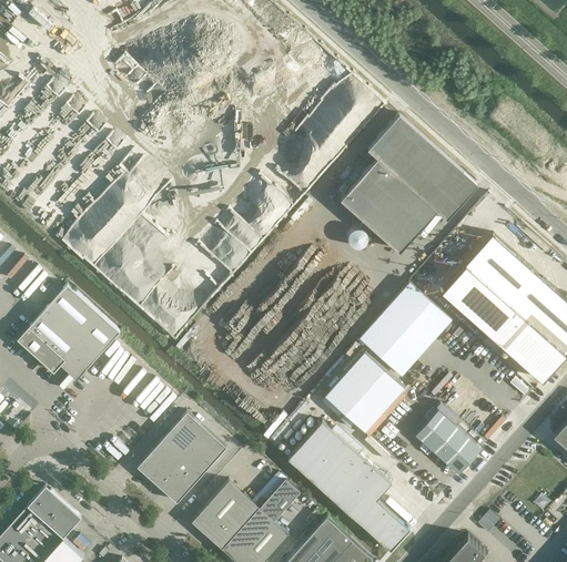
[(123,71),(117,73),(120,82),(133,77),(129,65),(122,68),(123,71)]
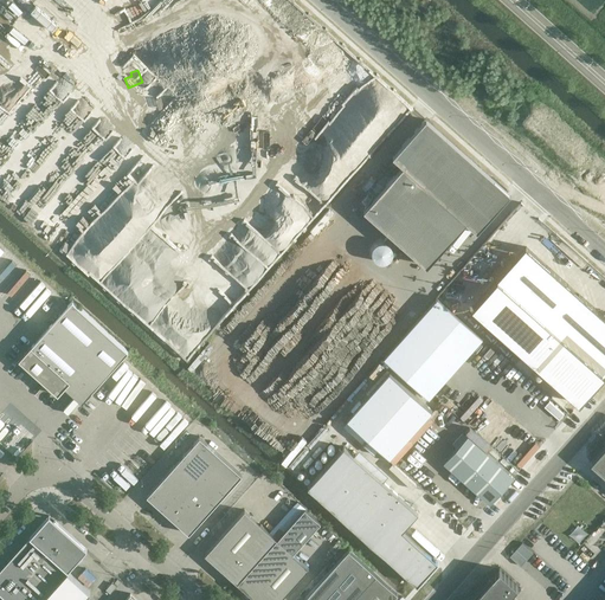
[(15,107),(0,123),(0,199),(78,266),(114,226),(148,256),(161,253),(160,249),(141,247),(168,242),(165,242),(167,238),(165,220),(177,218),(177,212),(180,214),(180,215),(191,224),(200,214),(187,202),(180,211),(142,218),(141,206),(165,208),(184,187),(162,169),(145,191),(79,136),(88,127),(91,129),(94,114),(15,107)]
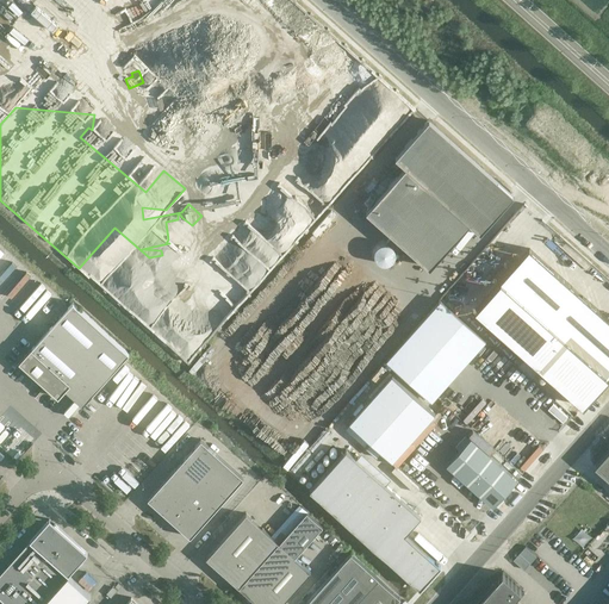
[(396,256),(402,249),(429,273),(468,228),(479,237),(511,201),(427,126),(395,162),(405,172),(365,216),(391,240),(385,247),(385,249),(384,249),(381,249),(379,249),(378,250),(376,251),(374,254),(373,256),(373,259),(373,260),(373,262),(374,265),(376,267),(378,268),(379,269),(381,269),(384,269),(386,269),(389,268),(390,267),(392,266),(392,265),(393,262),(393,261),(393,259),(393,256),(396,256)]
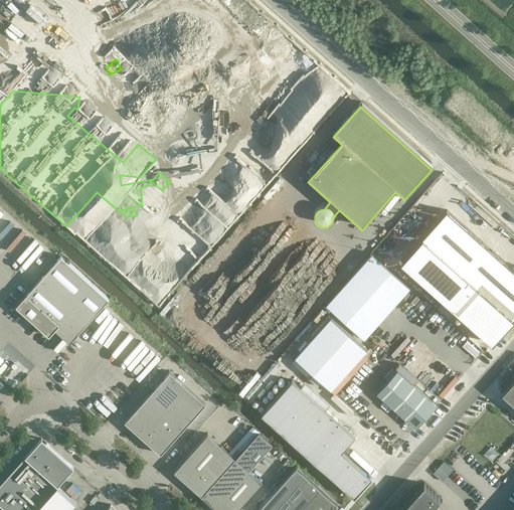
[(513,275),(446,214),(400,267),(491,347),(513,323),(512,323),(513,320),(513,275)]
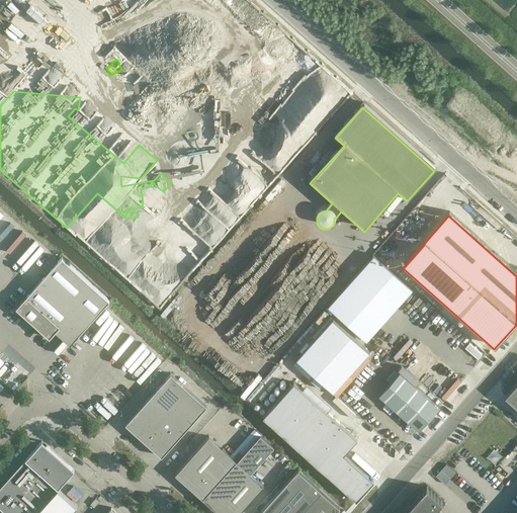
[(366,344),(411,293),(372,259),(328,311),(366,344)]
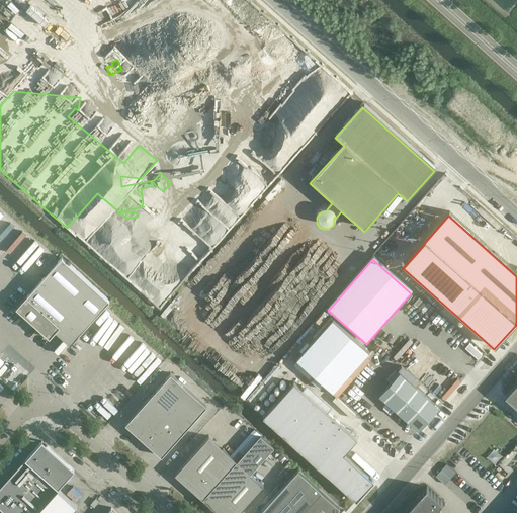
[(61,261),(25,300),(13,314),(11,313),(11,314),(21,323),(24,320),(49,342),(63,326),(78,339),(109,305),(61,261)]
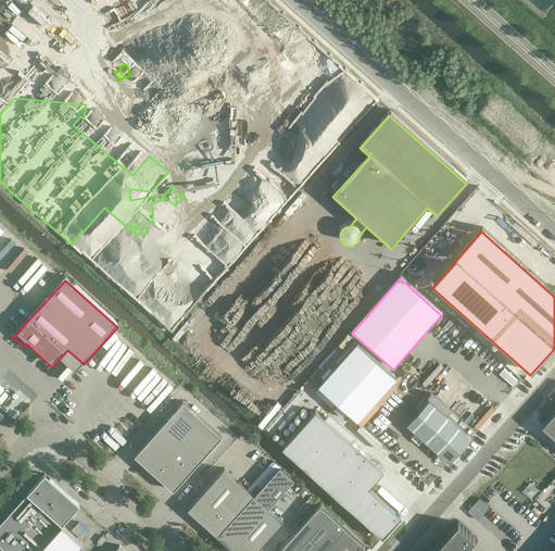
[(355,347),(317,389),(356,425),(395,382),(355,347)]
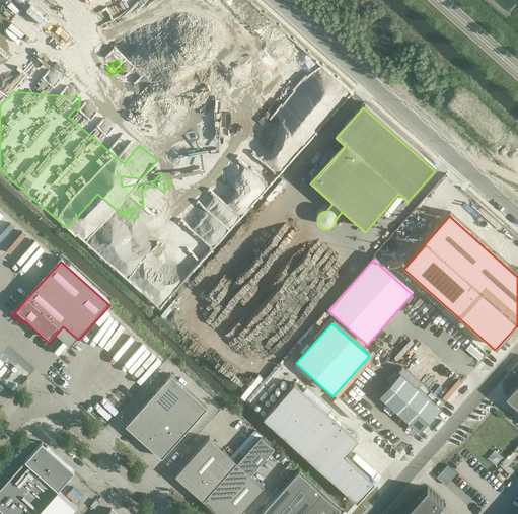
[(399,377),(379,400),(419,436),(439,413),(399,377)]
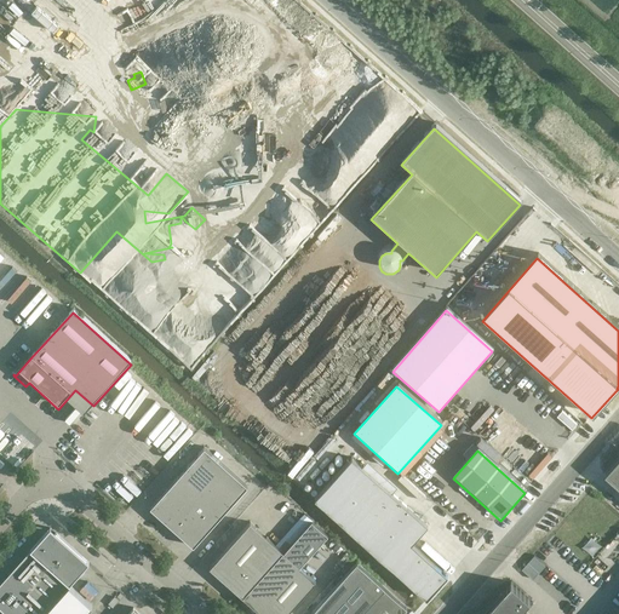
[(204,452),(187,470),(208,491),(225,471),(204,452)]
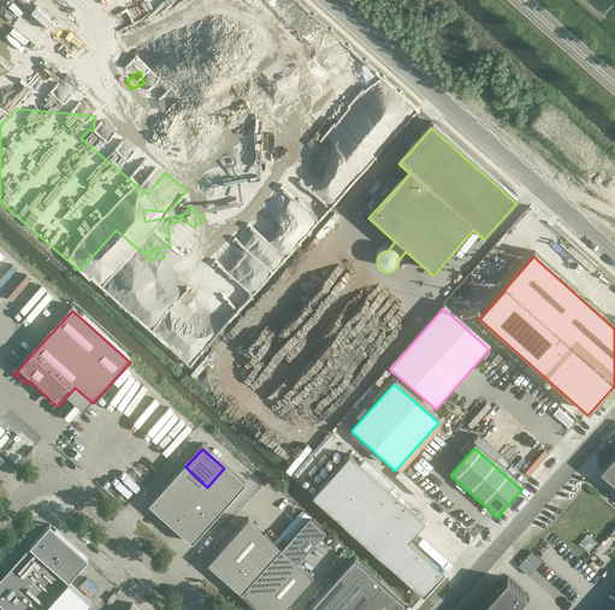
[(424,527),(349,460),(314,498),(312,501),(415,594),(423,600),(444,578),(408,545),(424,527)]
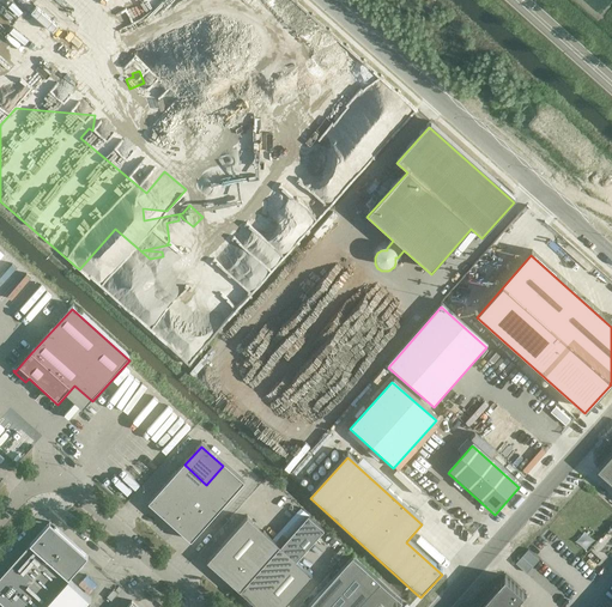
[(611,457),(598,474),(611,486),(611,485),(611,457)]
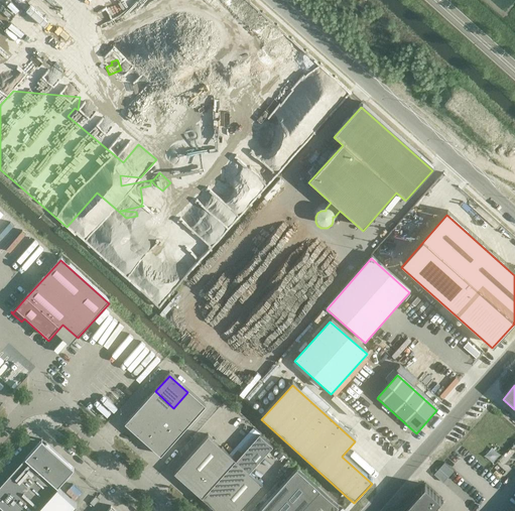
[(155,391),(138,411),(150,422),(155,427),(165,417),(173,408),(155,391)]
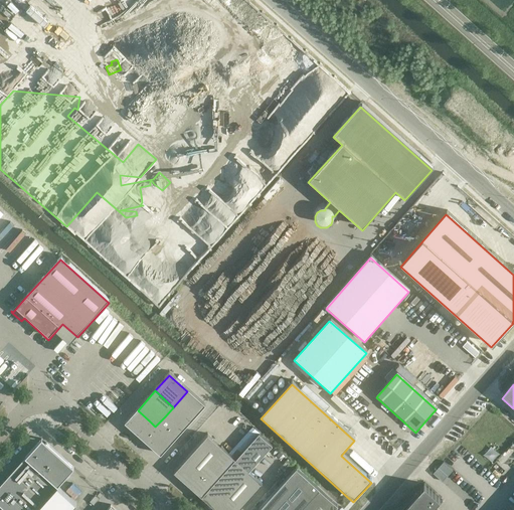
[(187,391),(173,407),(191,422),(205,407),(187,391)]
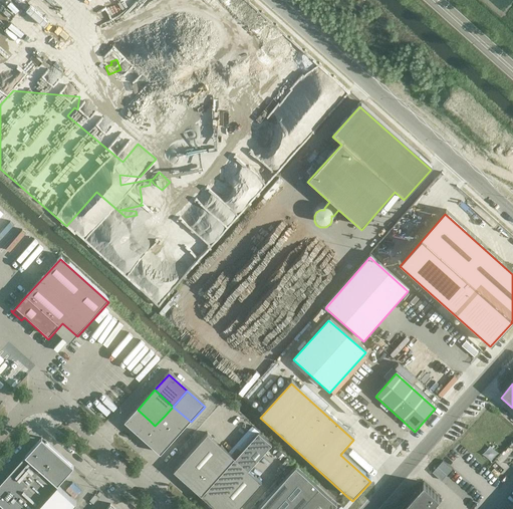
[(191,422),(173,407),(165,416),(183,432),(191,422)]
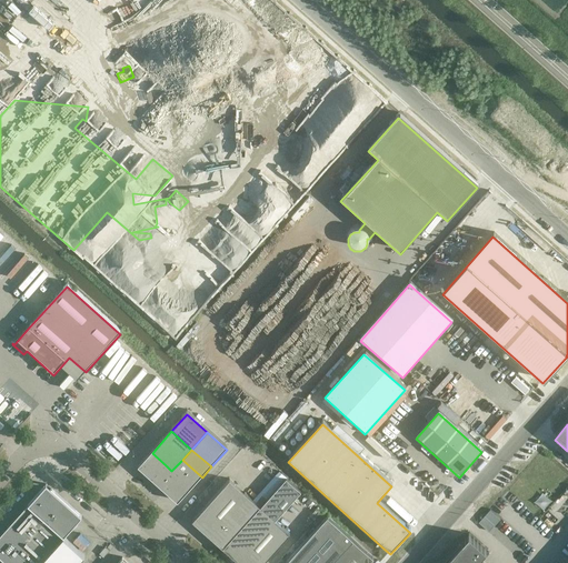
[(152,453),(137,470),(150,482),(166,465),(152,453)]
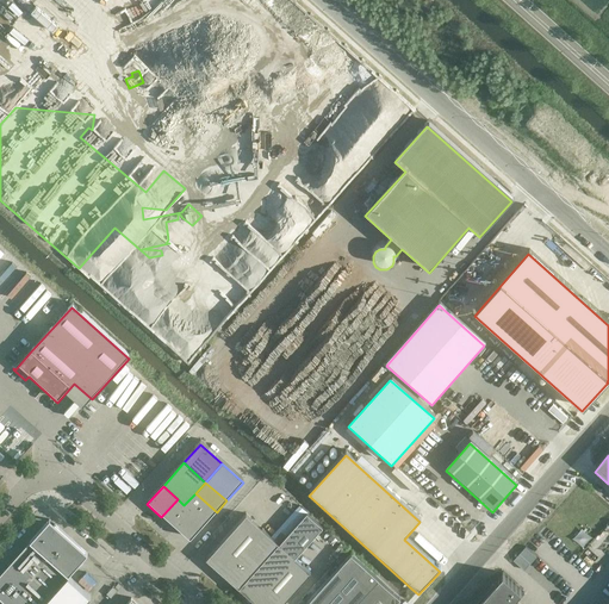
[(217,512),(196,493),(184,505),(191,511),(205,524),(217,512)]
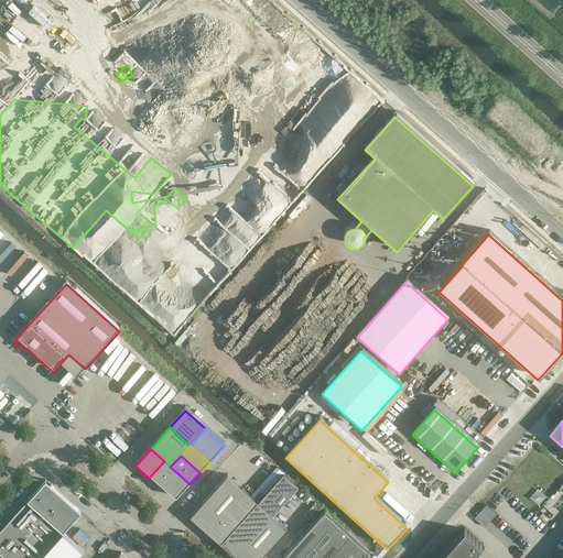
[(164,461),(149,478),(162,489),(176,472),(170,467),(164,461)]
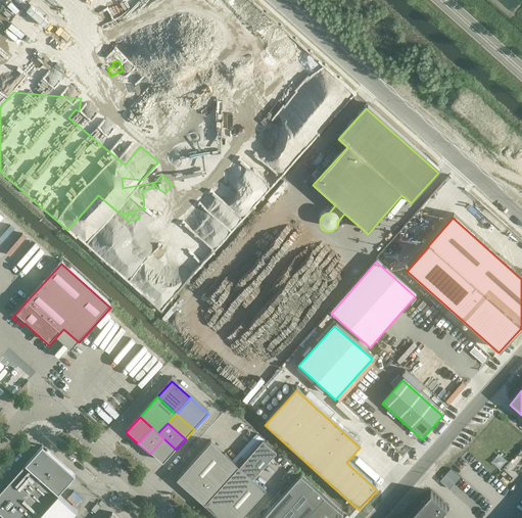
[(163,438),(150,454),(162,465),(176,450),(163,438)]
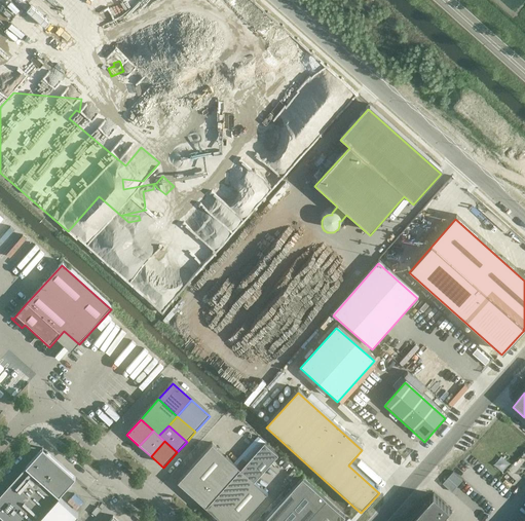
[(211,447),(177,485),(204,511),(263,445),(264,445),(259,441),(234,468),(211,447)]
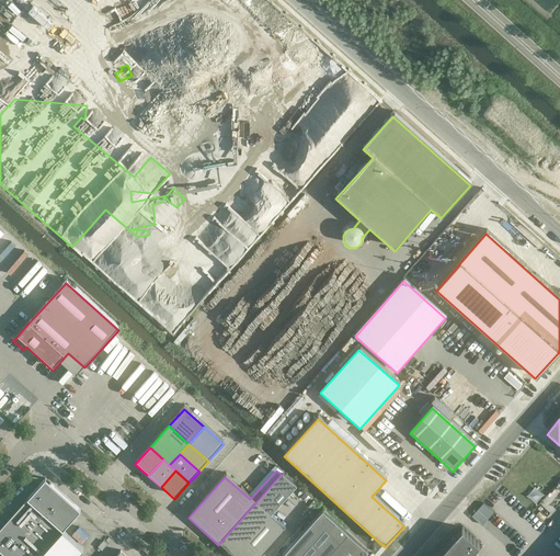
[(281,475),(218,545),(230,555),(262,555),(285,531),(270,518),(296,488),(281,475)]
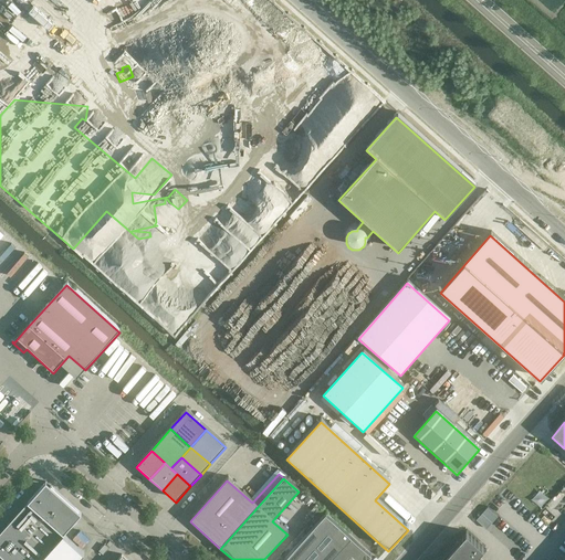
[(82,559),(83,558),(62,538),(81,518),(50,490),(46,494),(42,490),(45,487),(44,486),(0,536),(0,559),(82,559)]
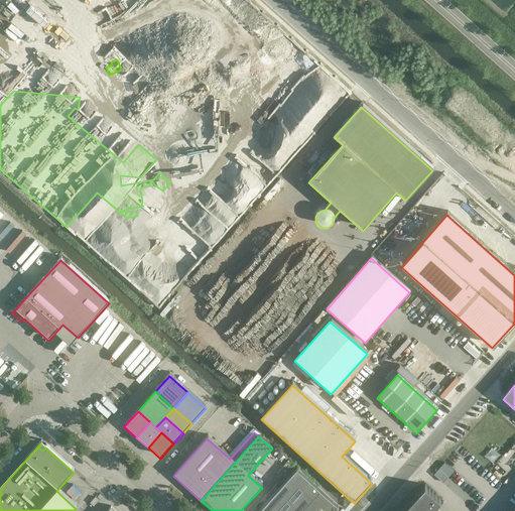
[(442,487),(453,475),(443,467),(432,479),(442,487)]
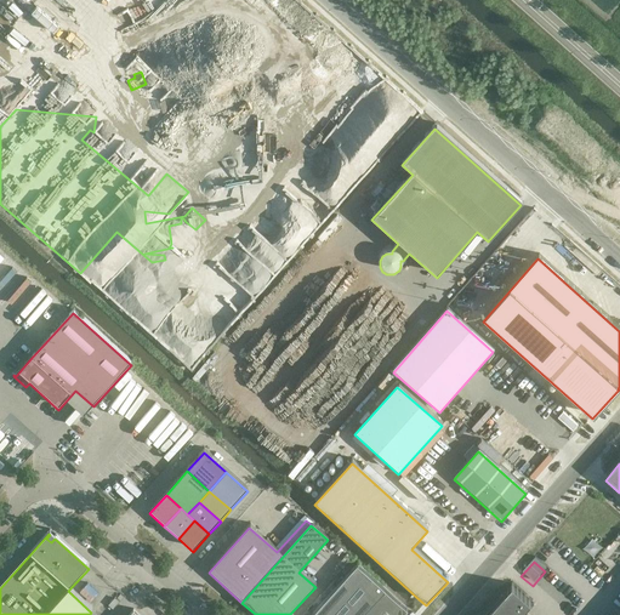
[(365,614),(385,593),(356,568),(316,614),(365,614)]
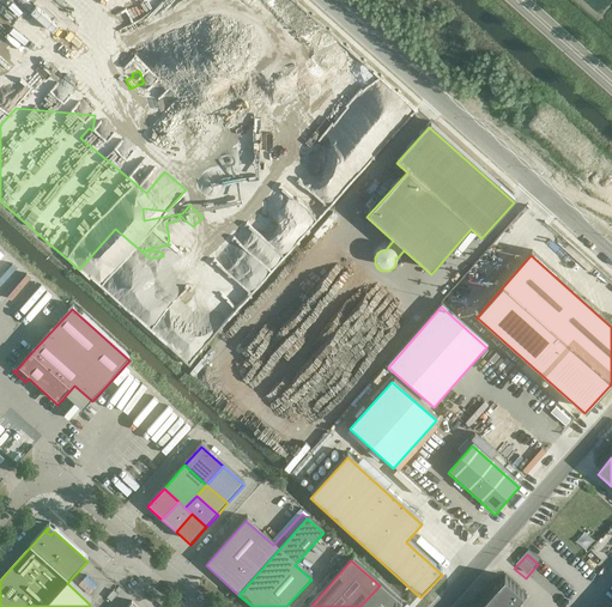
[(515,606),(516,605),(522,598),(504,581),(480,606),(515,606)]
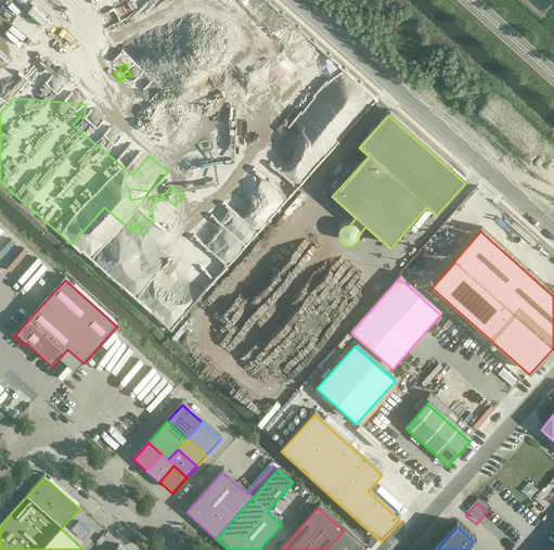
[(344,531),(326,549),(363,549),(344,531)]
